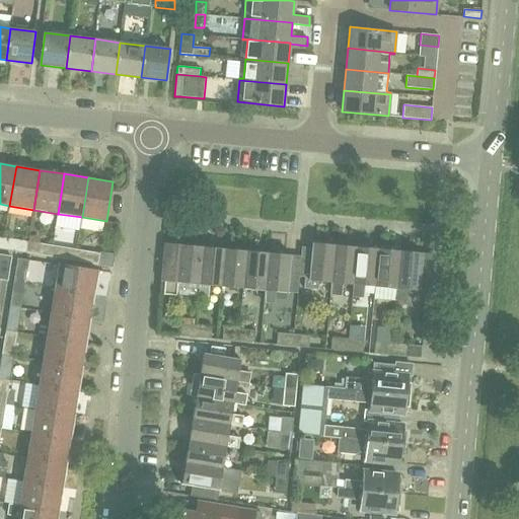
[(4,237),(3,248),(26,252),(28,241),(4,237)]
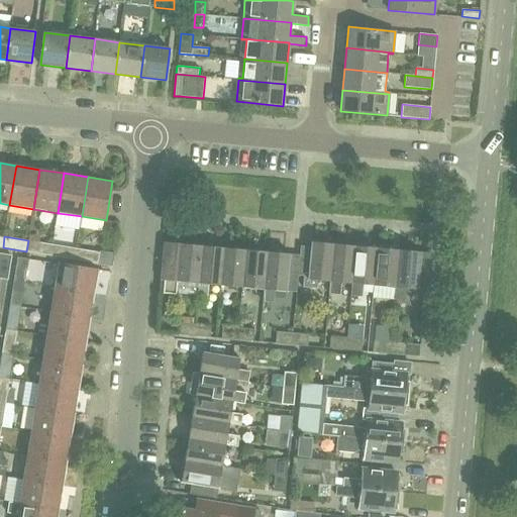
[(53,244),(39,242),(28,240),(26,251),(50,255),(53,244)]
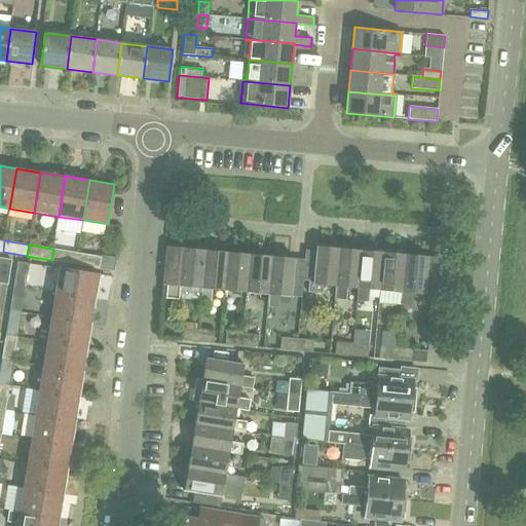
[(182,286),(203,288),(207,250),(167,246),(162,297),(181,299),(182,286)]
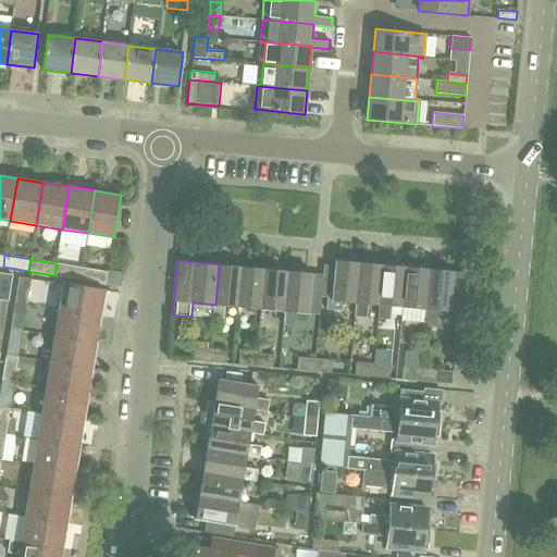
[(338,301),(346,301),(356,302),(359,262),(336,260),(335,265),(332,297),(332,300),(324,299),(323,310),(329,311),(337,312),(338,301)]
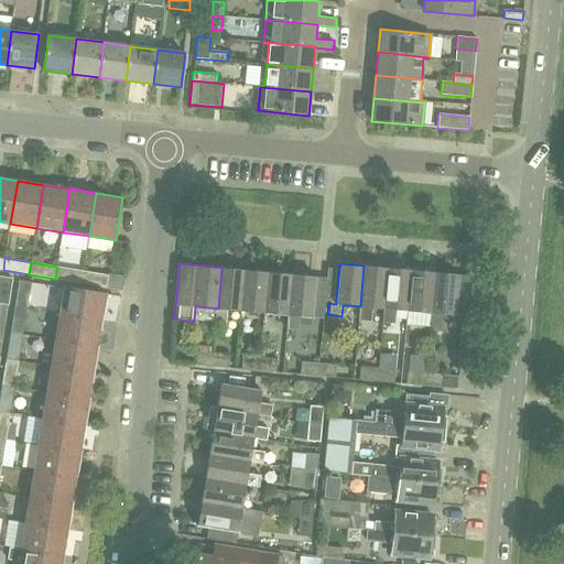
[(372,307),(384,308),(389,269),(364,266),(360,306),(359,320),(367,321),(371,316),(372,307)]
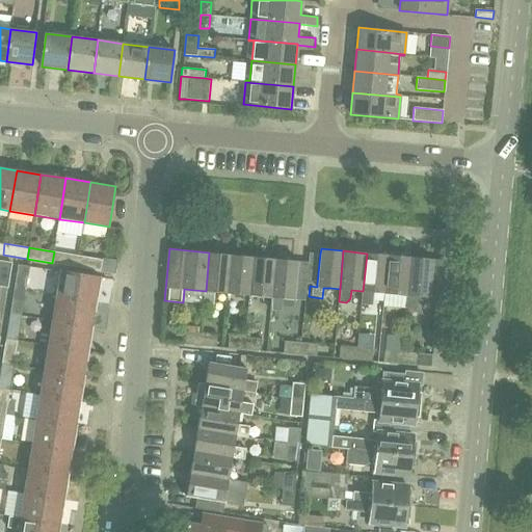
[(78,256),(54,251),(52,263),(77,267),(78,256)]
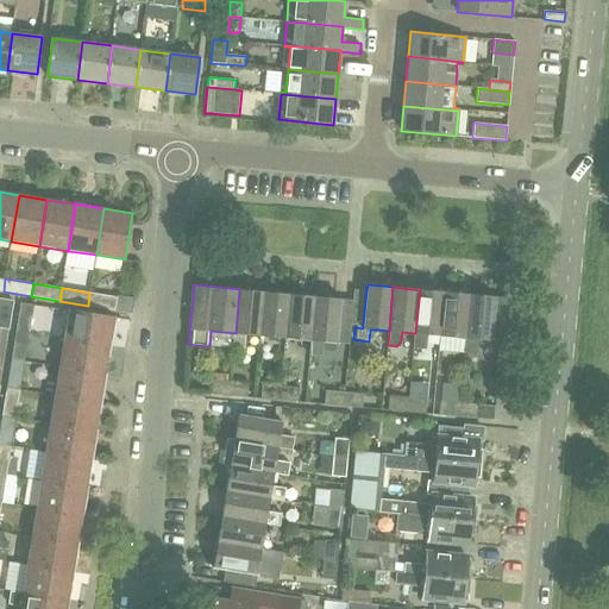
[(261,336),(264,292),(239,289),(236,333),(261,336)]
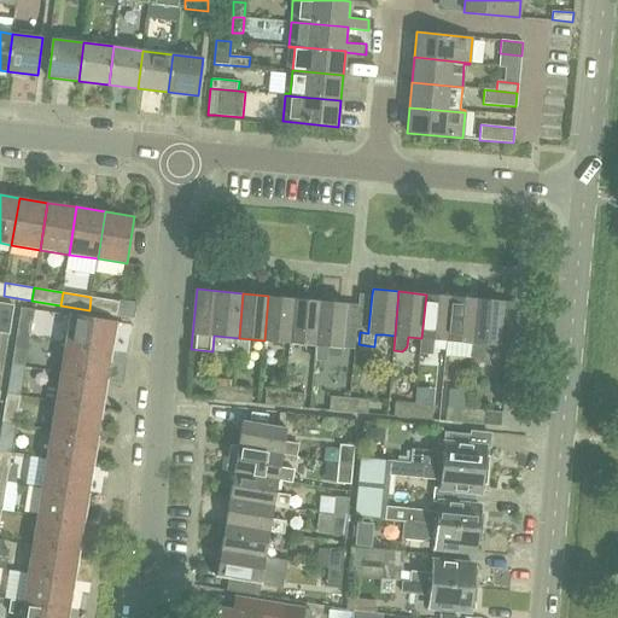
[(435,355),(437,340),(447,340),(452,297),(426,295),(421,338),(420,354),(435,355)]
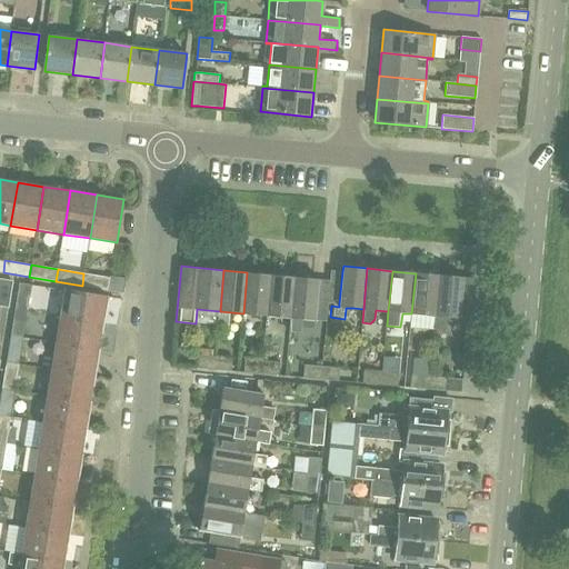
[(243,313),(267,316),(271,275),(247,272),(243,313)]
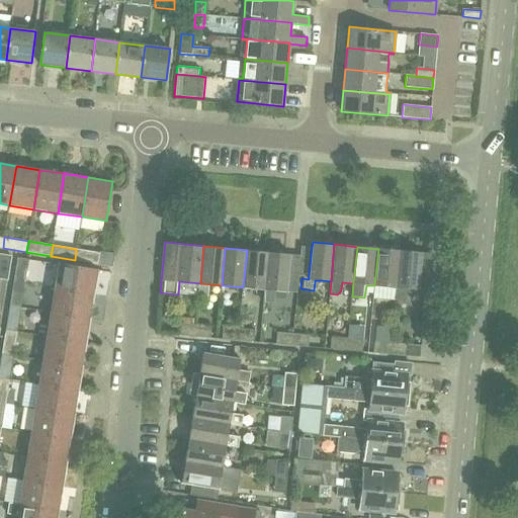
[(76,249),(75,260),(98,264),(100,253),(80,249),(80,250),(76,249)]
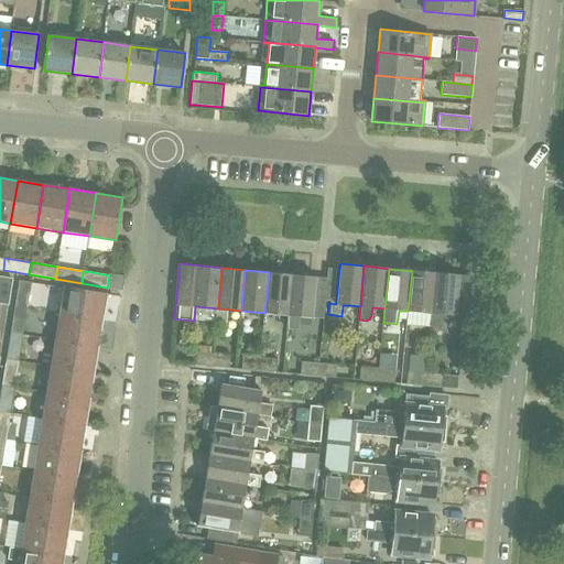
[(408,311),(432,313),(436,273),(412,271),(408,311)]
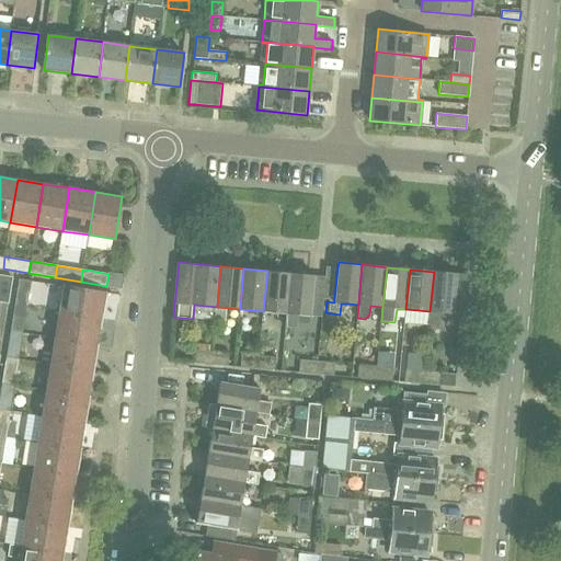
[(263,311),(287,313),(292,273),(267,271),(263,311)]
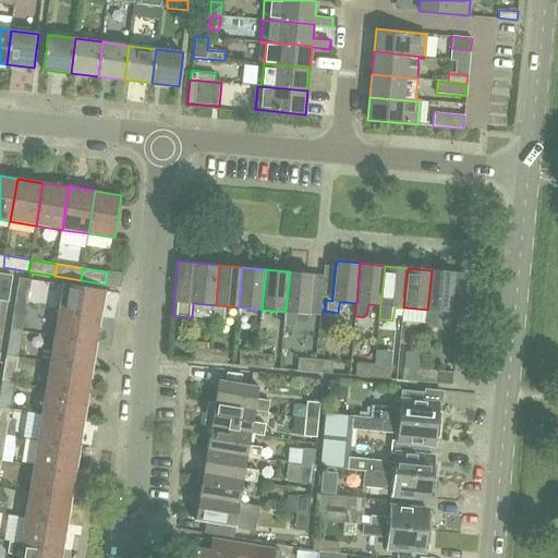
[(464,273),(432,270),(427,310),(426,324),(439,325),(440,312),(460,313),(464,273)]
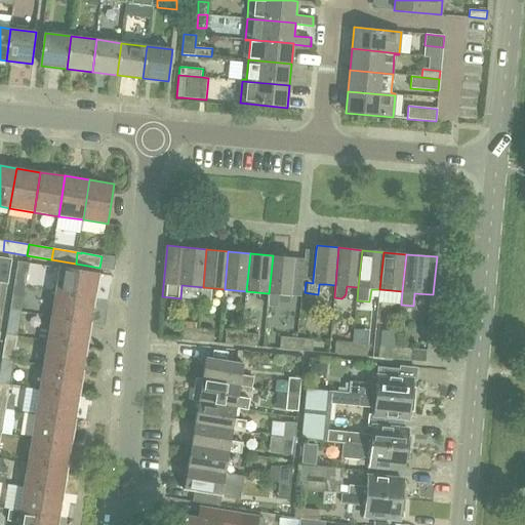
[(273,255),(269,293),(268,306),(280,307),(281,294),(291,295),(295,257),(273,255)]
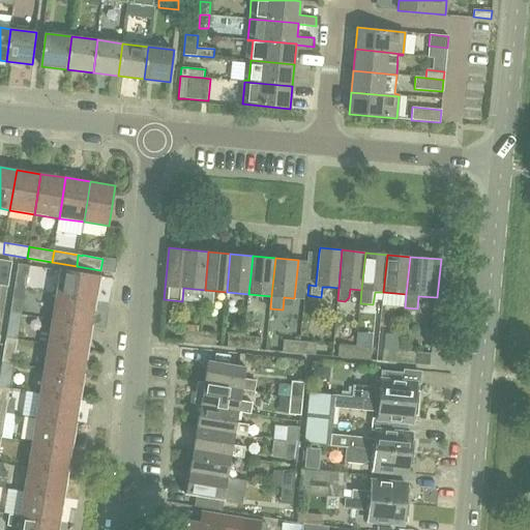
[(12,262),(0,260),(0,285),(8,287),(12,262)]
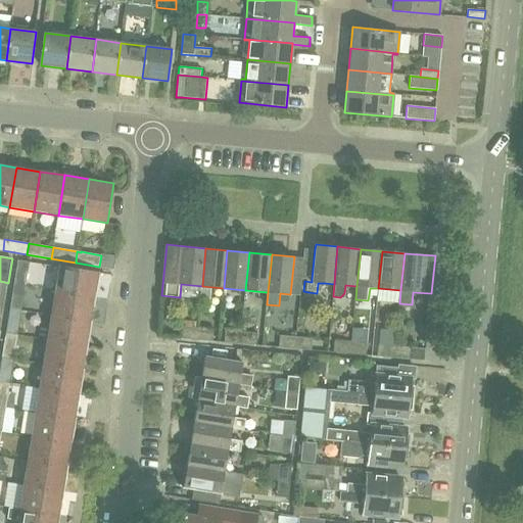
[(15,285),(27,286),(31,262),(19,259),(15,285)]
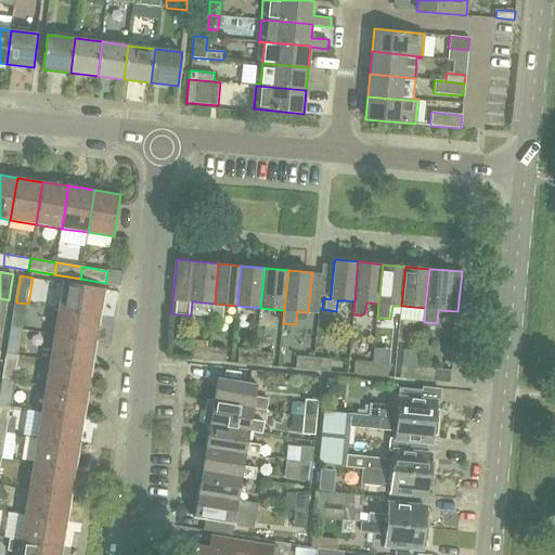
[(59,309),(101,315),(105,289),(63,283),(59,309)]
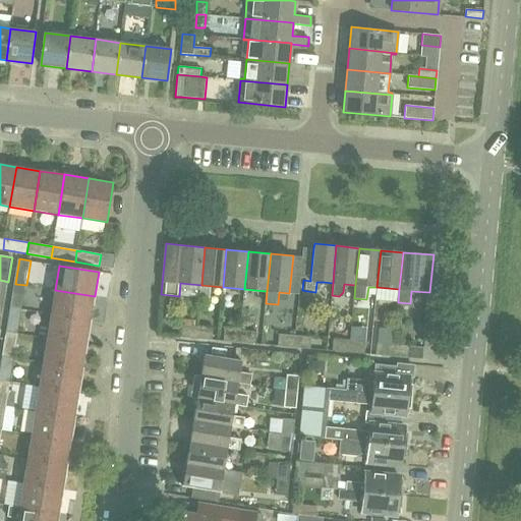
[(26,285),(15,284),(11,307),(22,309),(26,285)]
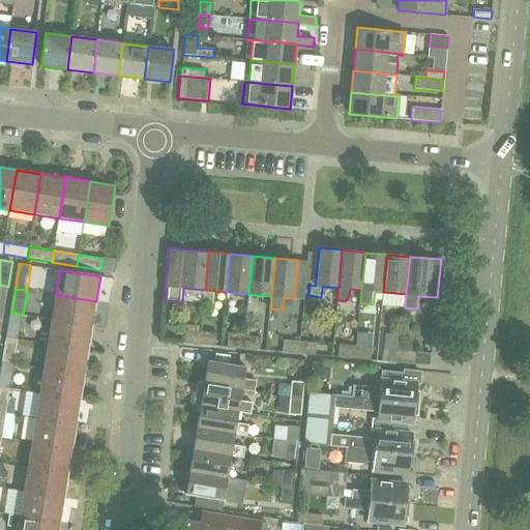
[(92,326),(96,301),(56,295),(52,320),(92,326)]
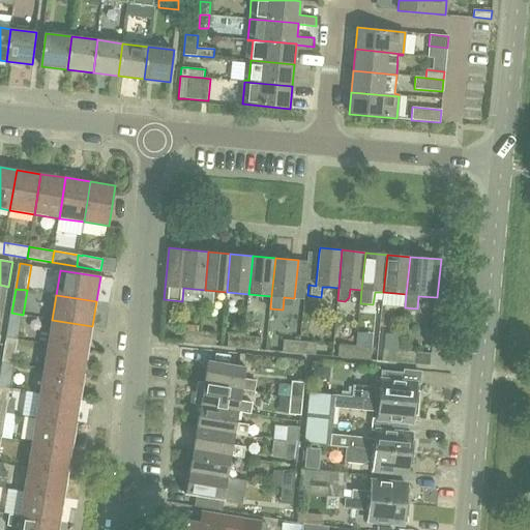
[(7,337),(19,340),(23,315),(11,313),(7,337)]
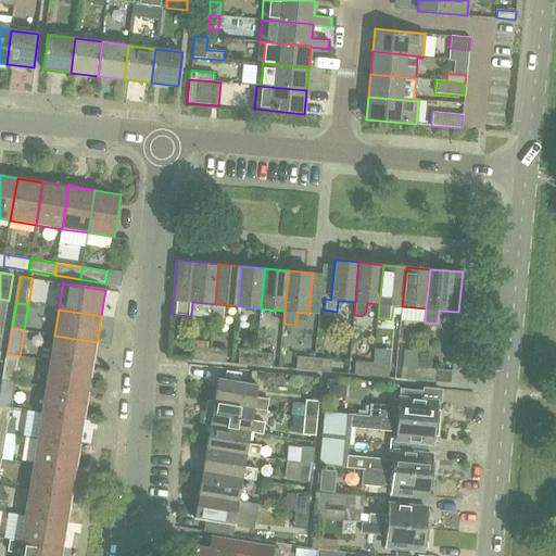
[(92,368),(97,342),(54,336),(50,362),(92,368)]
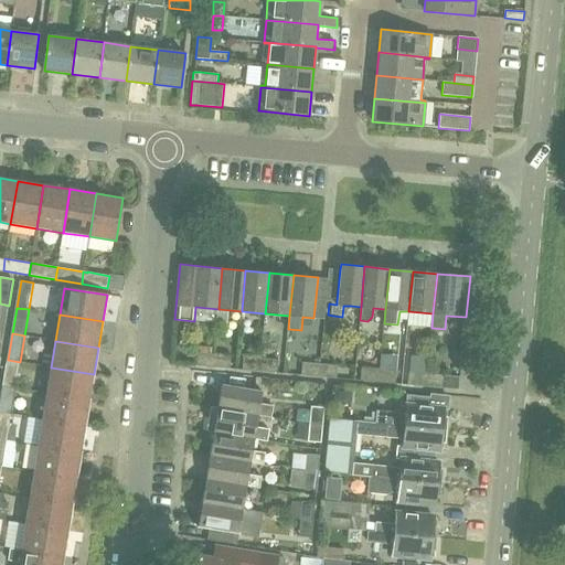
[(195,365),(213,366),(214,353),(196,352),(195,365)]
